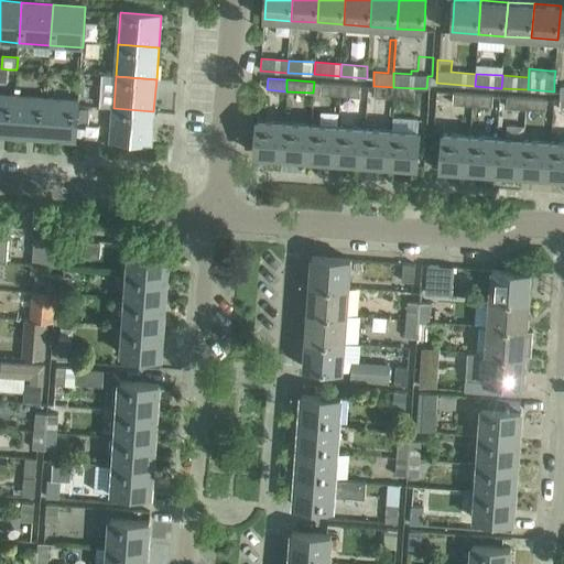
[(340,84),(314,82),(313,93),(339,95),(340,84)]
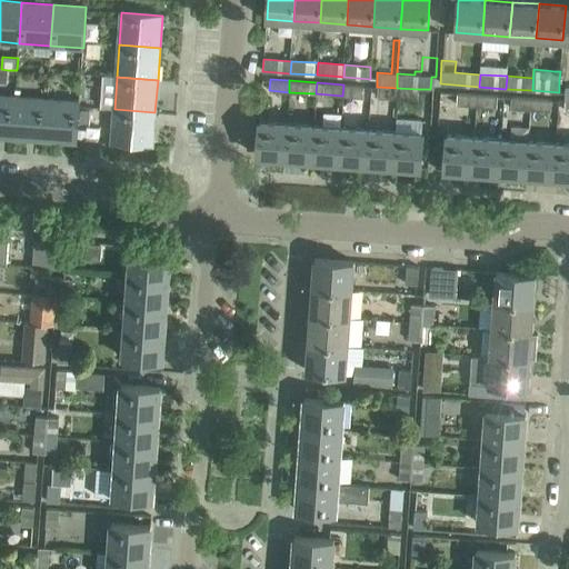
[(365,86),(343,85),(342,96),(363,97),(365,86)]
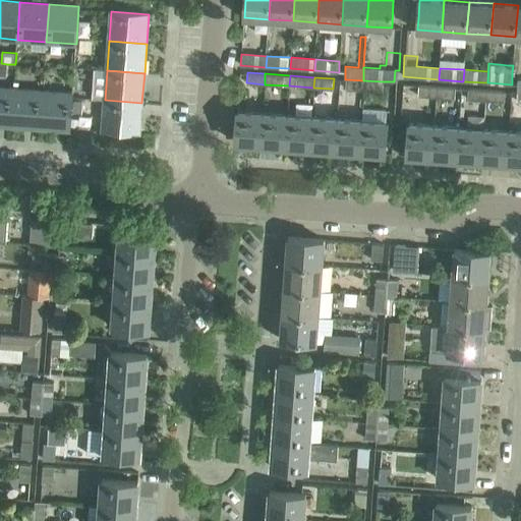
[(346,79),(346,90),(363,90),(363,80),(346,79)]
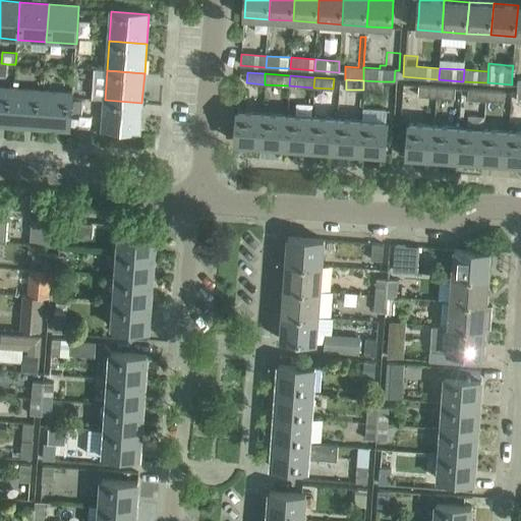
[(363,80),(363,90),(383,91),(383,81),(363,80)]
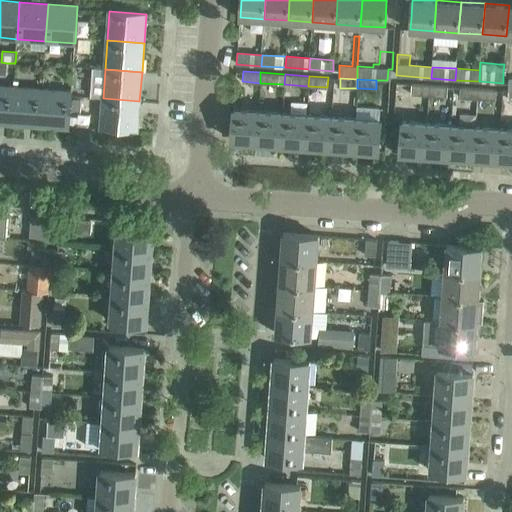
[(429,85),(411,84),(411,94),(429,95),(429,85)]
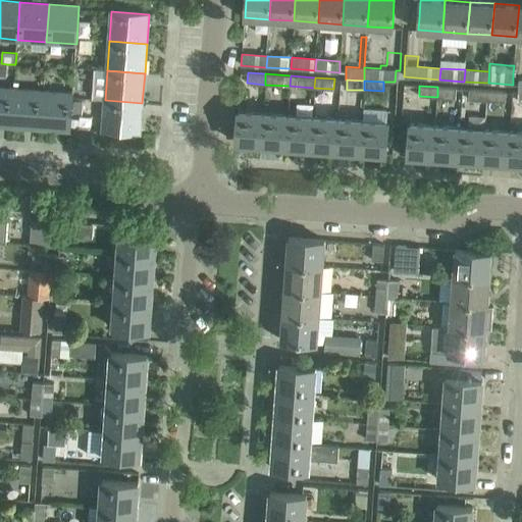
[(13,88),(0,87),(0,124),(10,125),(13,88)]
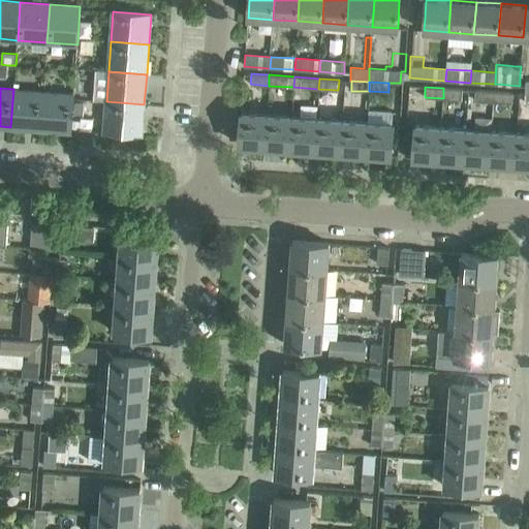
[(462,89),(443,88),(443,98),(462,99),(462,89)]
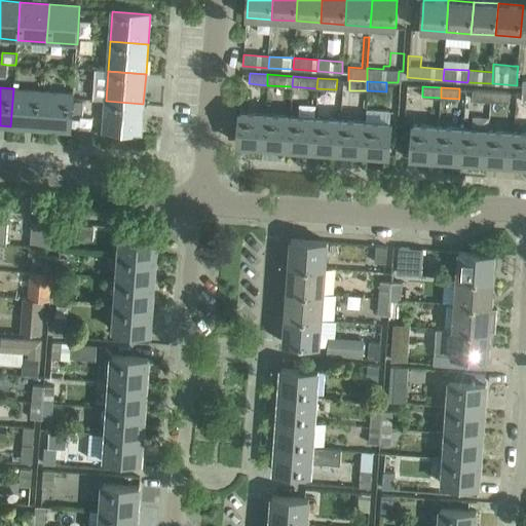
[(43,91),(13,88),(10,126),(40,129),(43,91)]
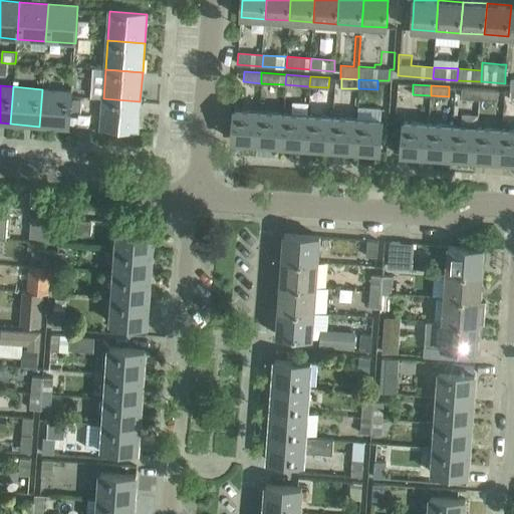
[(462,87),(462,97),(480,98),(480,89),(462,87)]
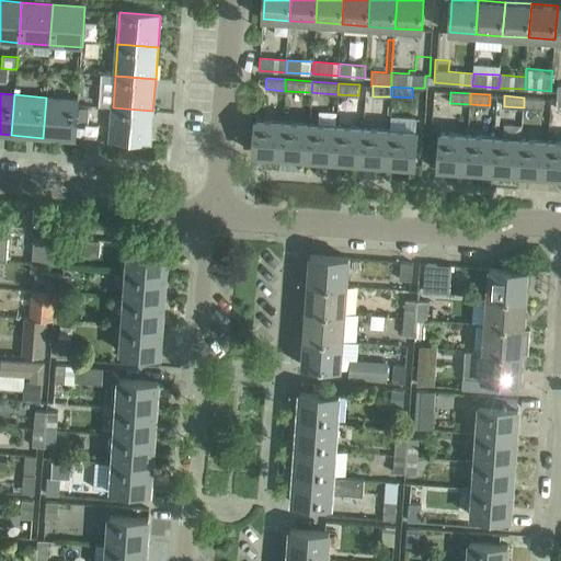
[(78,100),(46,98),(43,138),(75,140),(78,100)]
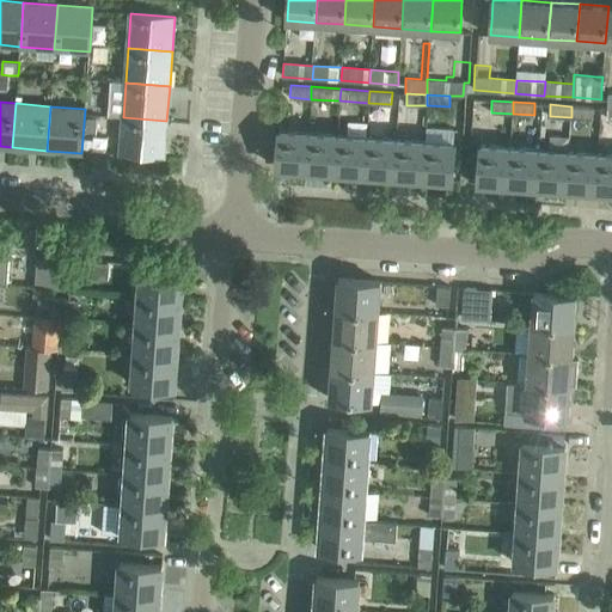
[(593,108),(571,106),(571,117),(593,120),(593,108)]
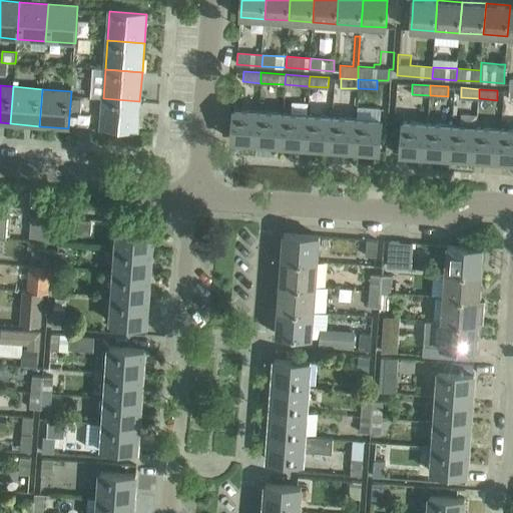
[(139,101),(103,98),(101,127),(137,130),(139,101)]
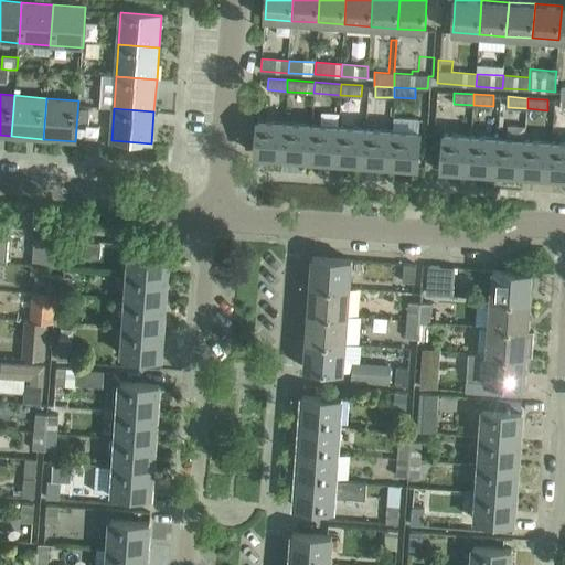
[(284,123),(257,120),(255,155),(281,156),(284,123)]
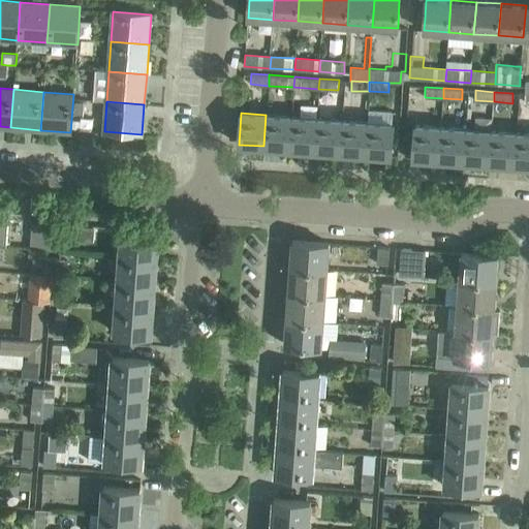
[(266,115),(263,146),(289,148),(291,117),(266,115)]
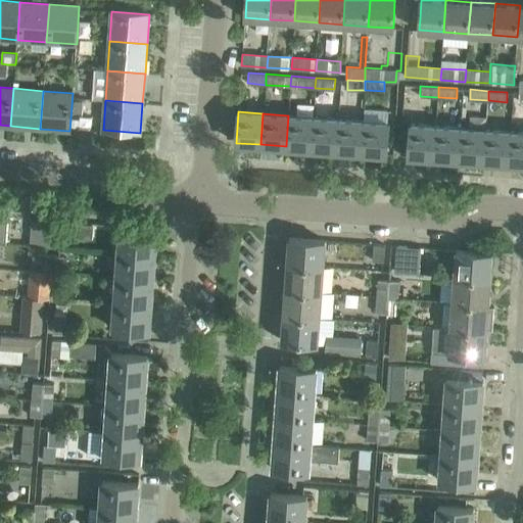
[(313,116),(288,115),(286,146),(311,148),(313,116)]
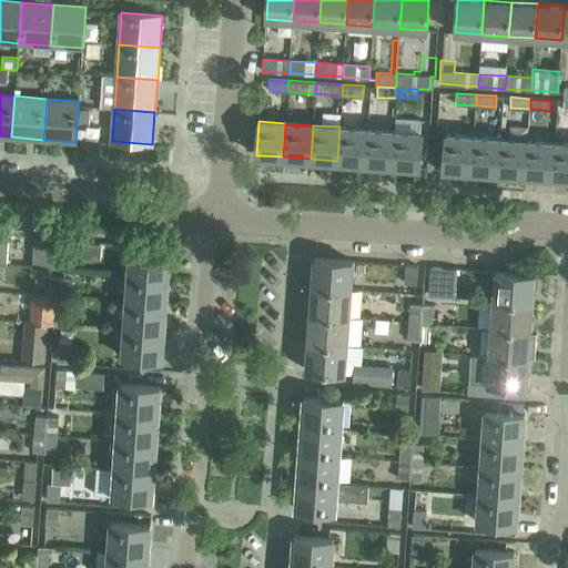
[(340,127),(337,161),(365,163),(367,129),(340,127)]
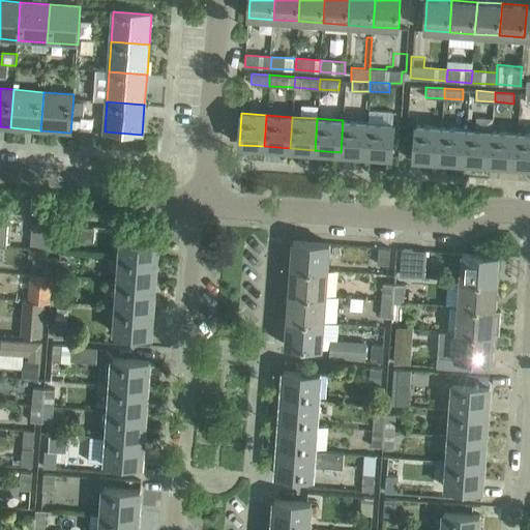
[(343,120),(341,152),(364,153),(367,122),(343,120)]
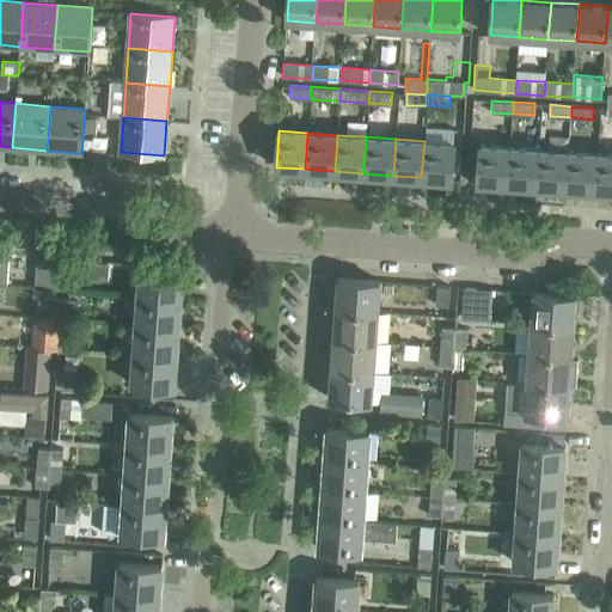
[(456,144),(424,141),(421,177),(453,179),(463,179),(465,146),(456,145),(456,144)]
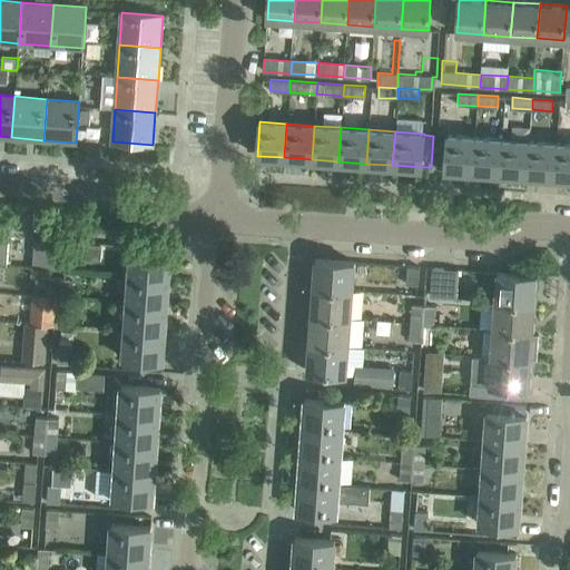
[(446,147),(444,169),(471,172),(474,136),(448,135),(446,147)]
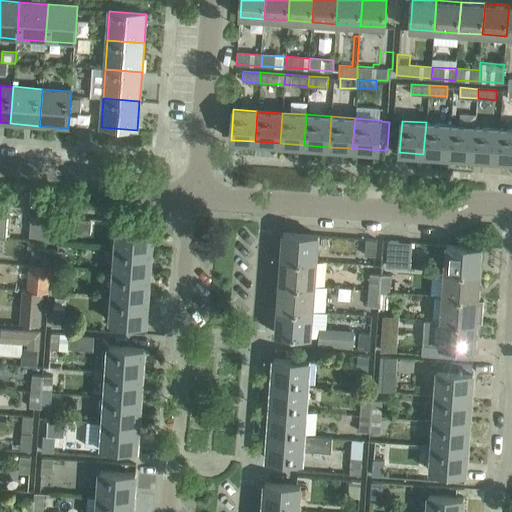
[(426,122),(423,154),(448,156),(451,124),(426,122)]
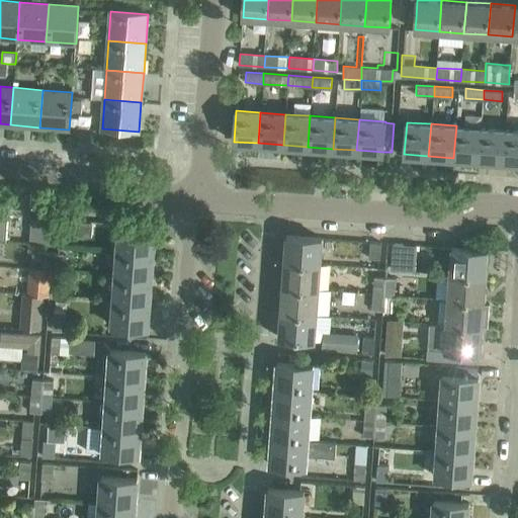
[(456,125),(453,158),(479,159),(482,127),(456,125)]
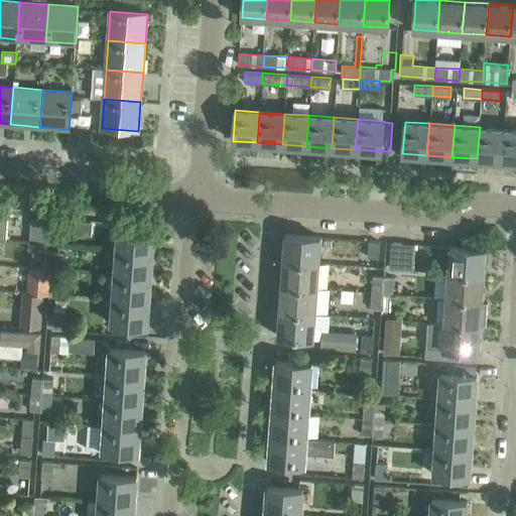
[(504,129),(480,127),(477,158),(502,160),(504,129)]
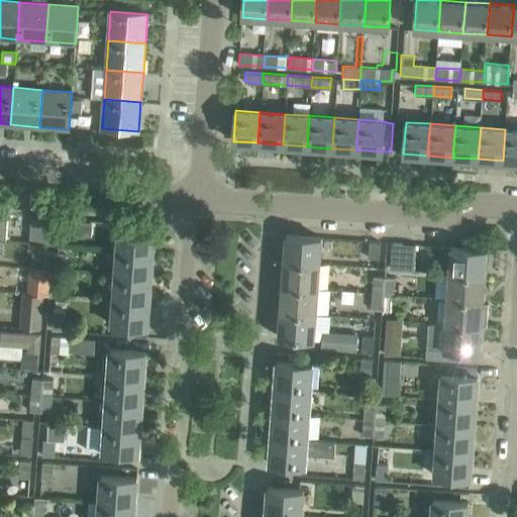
[(516,129),(505,129),(503,161),(516,162),(516,129)]
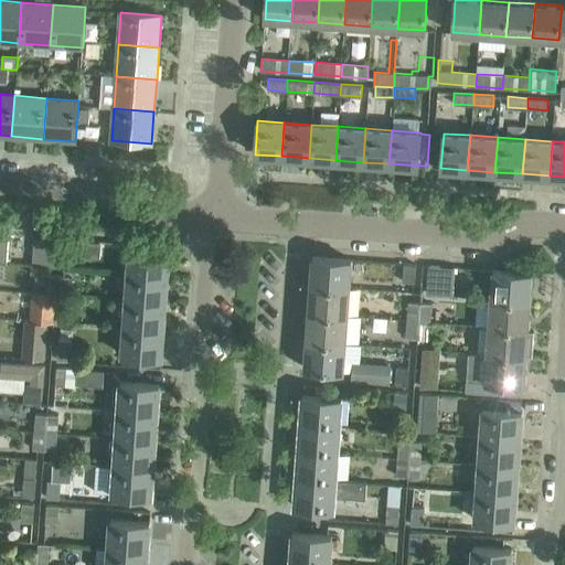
[(43,225),(42,236),(52,237),(53,225),(43,225)]
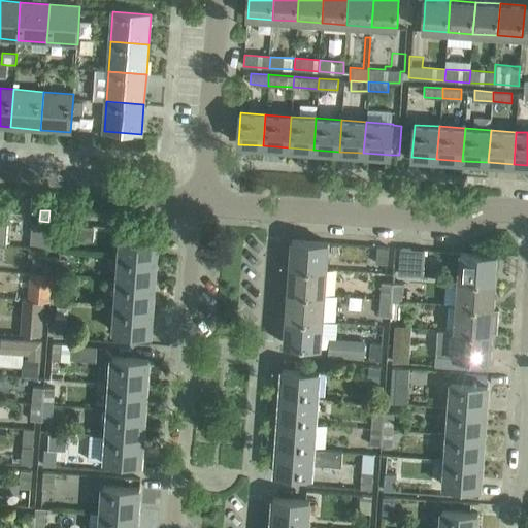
[(31,221),(29,246),(47,248),(50,223),(31,221)]
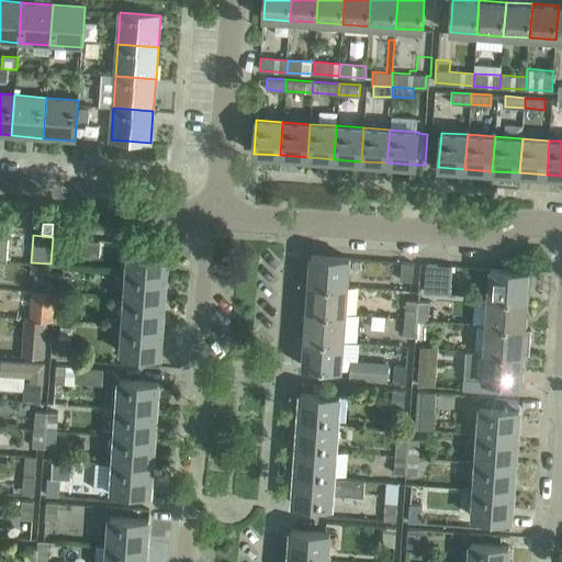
[(77,238),(66,237),(64,256),(76,257),(76,251),(77,238)]
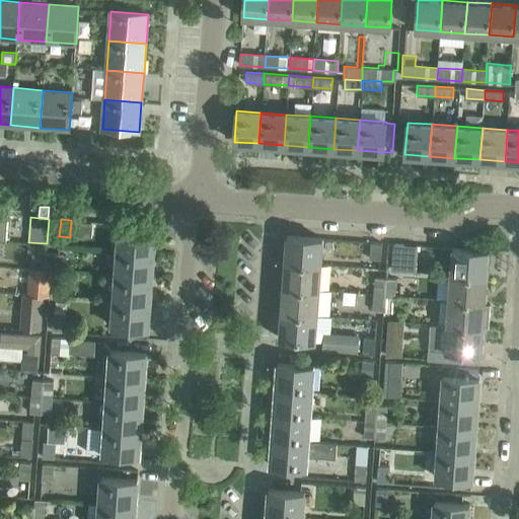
[(71,220),(70,232),(81,233),(82,221),(71,220)]
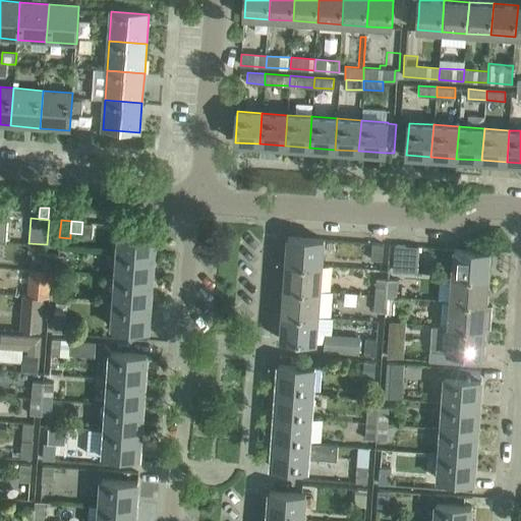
[(156,227),(120,225),(118,250),(155,253),(156,227)]
